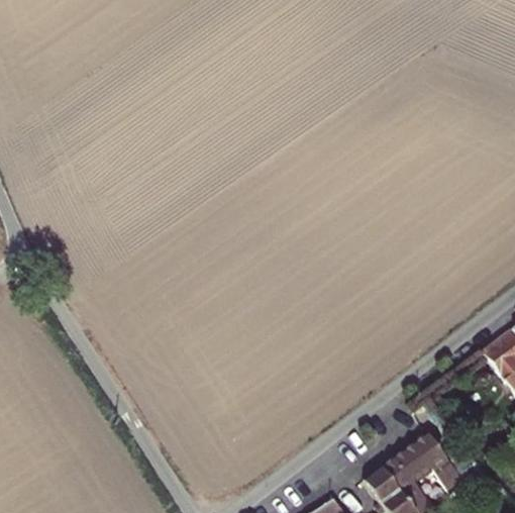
[(514,325),(484,349),(514,390),(514,325)]
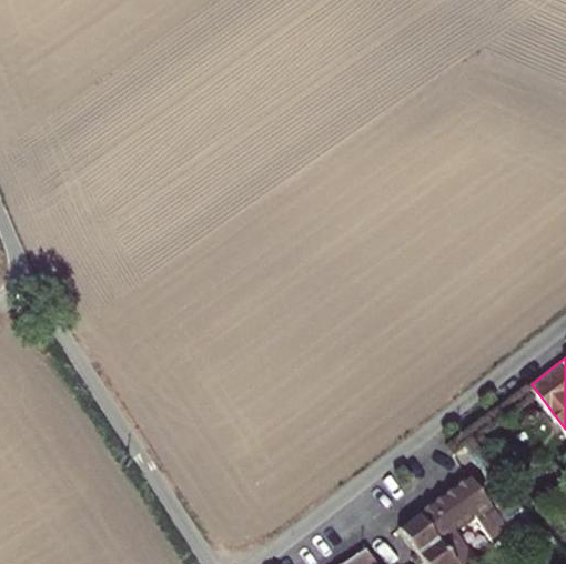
[(418,511),(461,563),(474,563),(479,560),(458,530),(477,515),(494,536),(509,524),(470,474),(418,511)]
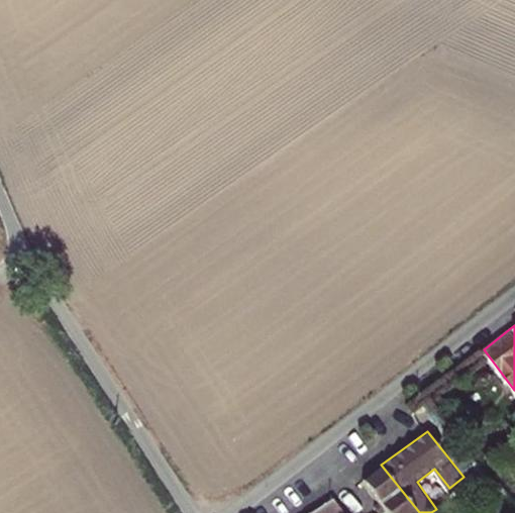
[(458,437),(446,447),(464,469),(476,459),(458,437)]
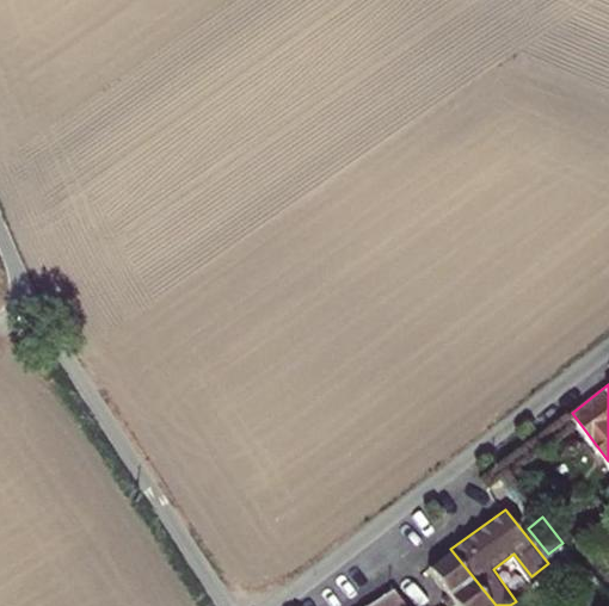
[(454,605),(459,604),(460,605),(496,605),(450,549),(429,564),(453,594),(447,600),(449,605),(450,605),(454,605)]
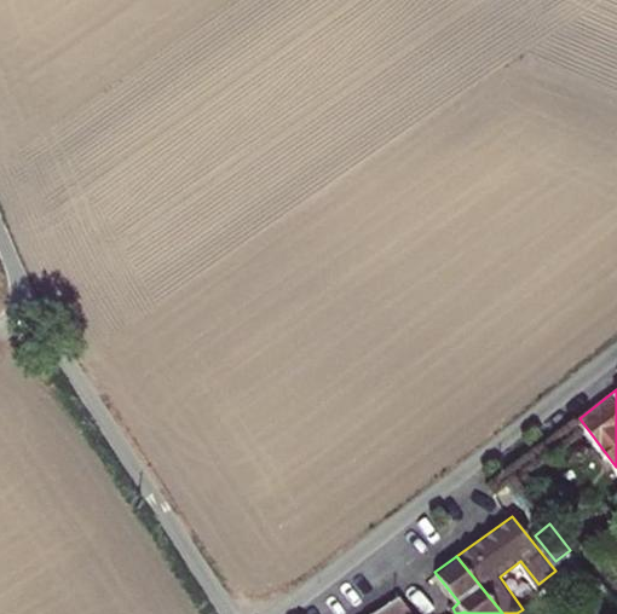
[(368,613),(416,613),(399,595),(368,613)]
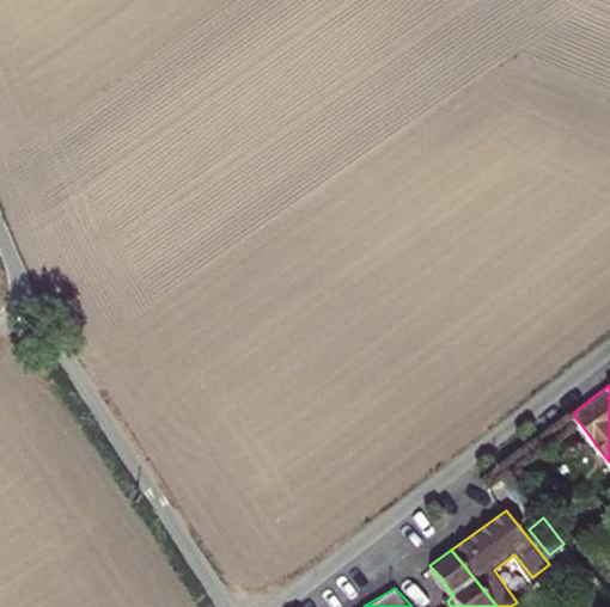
All buildings are outlined.
